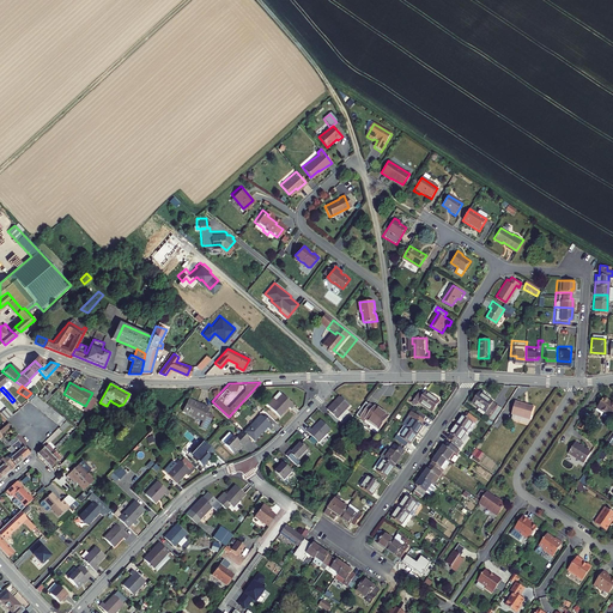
[(419,399),(434,410),(441,399),(426,389),(424,392),(420,389),(413,399),(417,401),(419,399)]
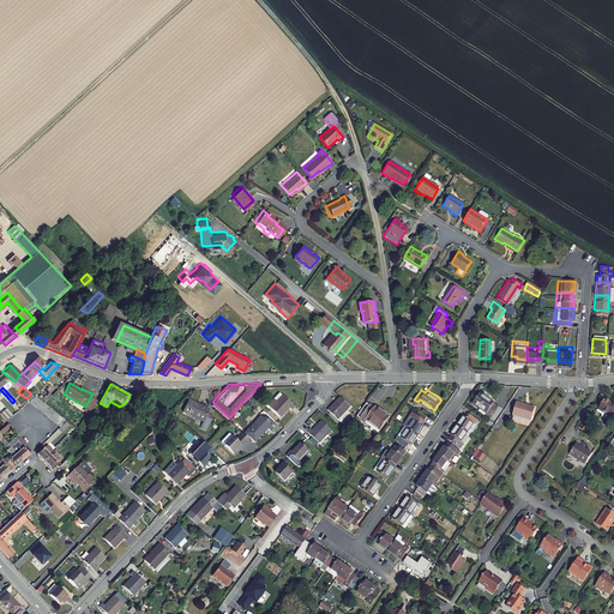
[(485,414),(488,416),(497,405),(492,403),(493,401),(479,391),(473,402),(480,407),(477,410),(483,415),(485,414)]
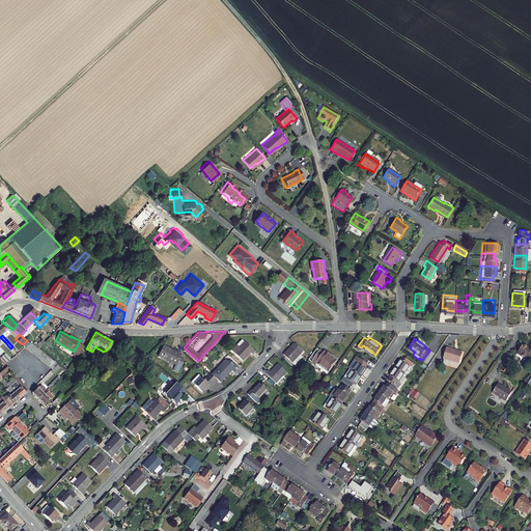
[(42,343),(44,341),(40,339),(38,341),(36,339),(32,343),(33,344),(36,347),(37,347),(42,343)]
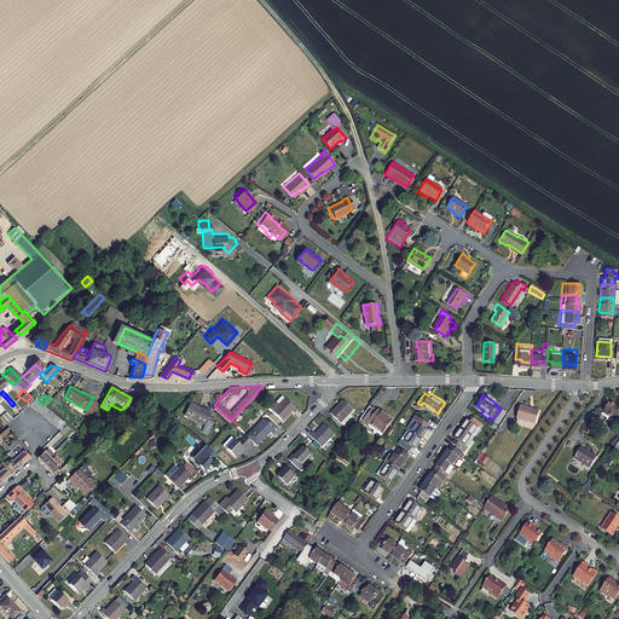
[(268,405),(282,417),(285,414),(284,412),(289,408),(293,410),(296,406),(284,395),(278,401),(275,399),(268,405)]
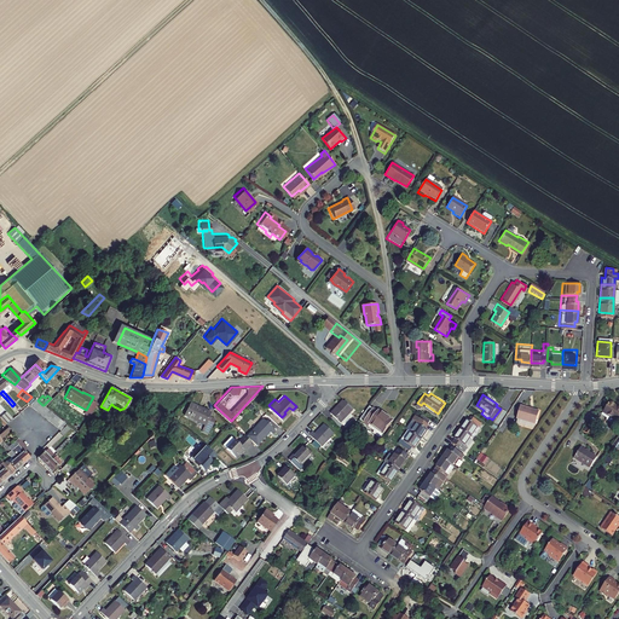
[(58,427),(63,420),(59,417),(44,405),(42,405),(39,401),(38,400),(32,397),(27,401),(28,403),(27,404),(58,427)]
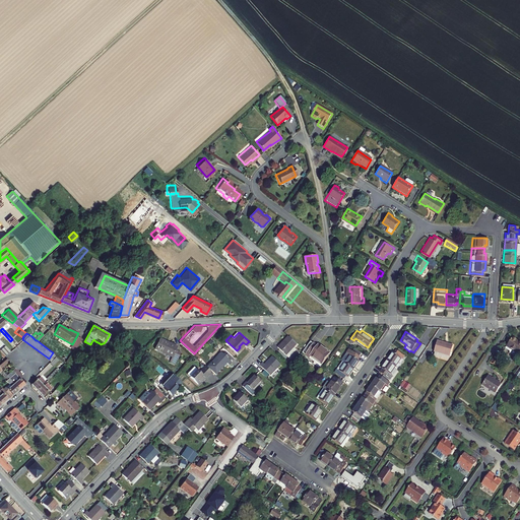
[(276,344),(285,352),(296,342),(287,333),(284,337),(285,338),(280,342),(279,341),(276,344)]
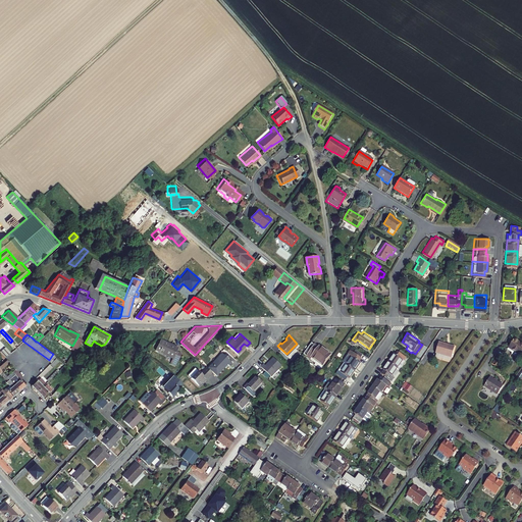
[(155,349),(173,356),(171,361),(176,363),(181,351),(176,349),(177,345),(160,337),(155,349)]
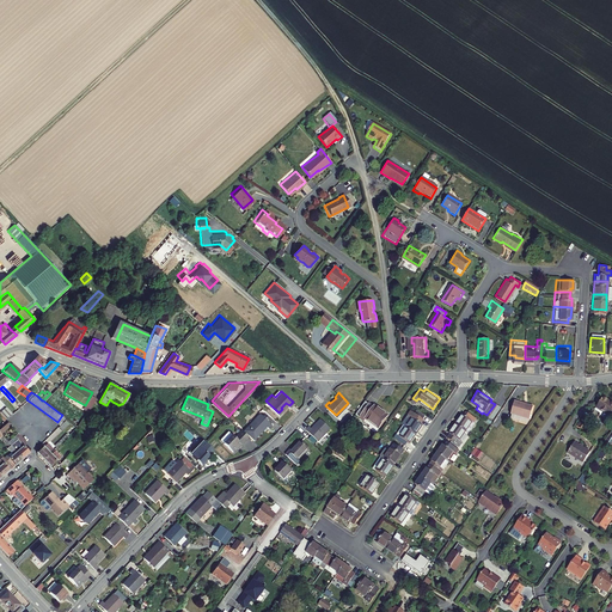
[(595,409),(609,418),(611,412),(611,403),(604,397),(595,409)]
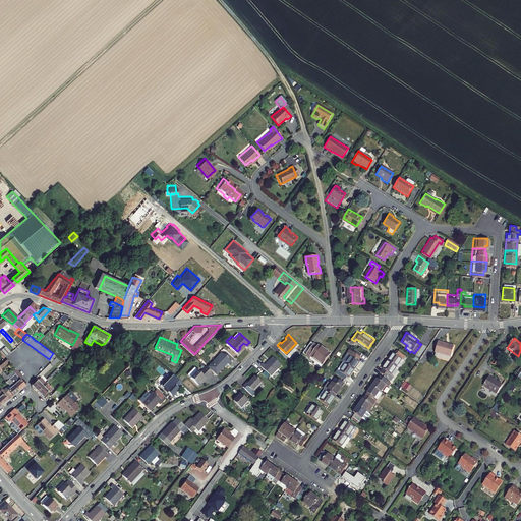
[(127,362),(129,364),(141,351),(142,350),(128,341),(126,344),(136,352),(129,361),(129,360),(127,362)]
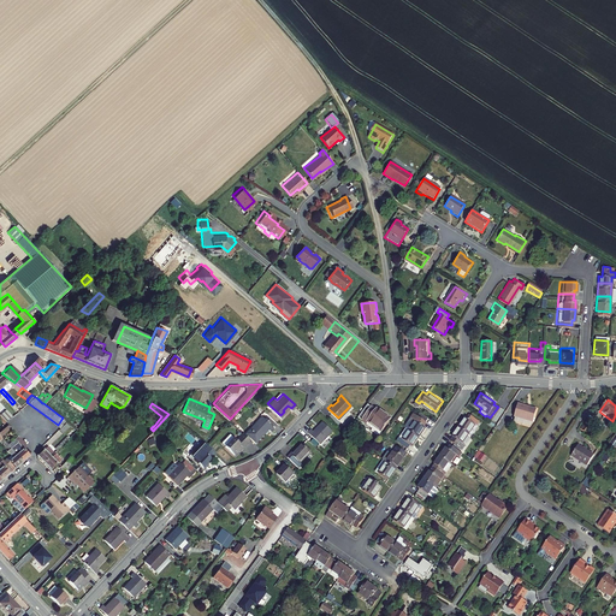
[(381,427),(391,415),(378,404),(375,407),(371,403),(361,416),(366,420),(368,418),(381,427)]
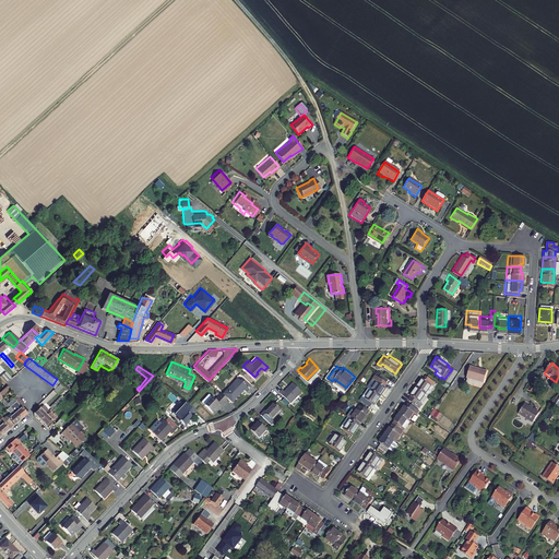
[(463,378),(479,383),(483,371),(466,366),(463,378)]
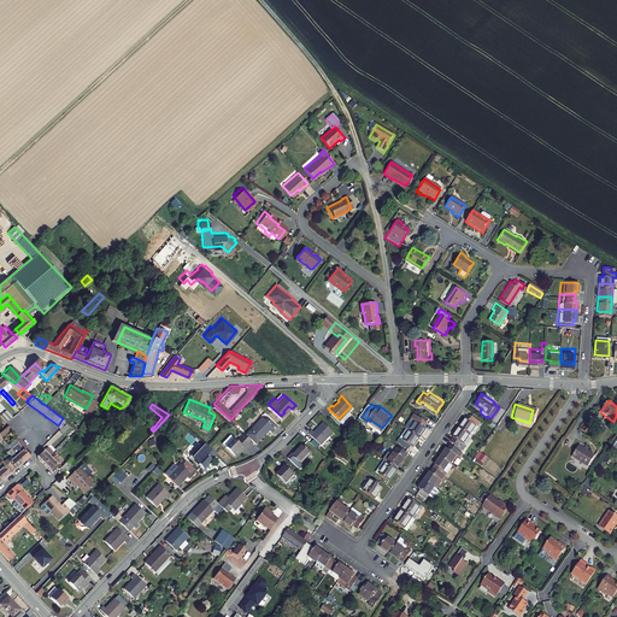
[(416,419),(410,428),(418,435),(425,425),(424,424),(427,421),(415,412),(412,416),(416,419)]
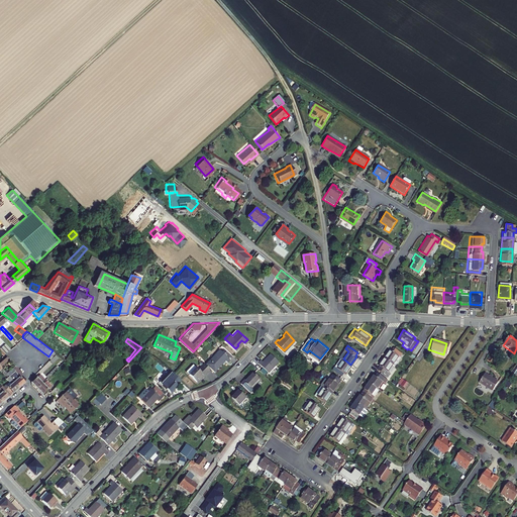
[(389,349),(384,357),(393,364),(400,352),(393,347),(391,350),(389,349)]
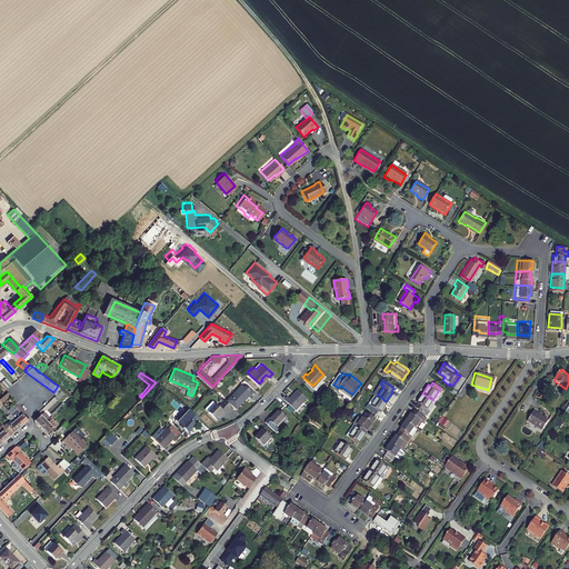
[(241,383),(226,399),(231,403),(236,408),(242,400),(242,399),(246,395),(249,397),(252,393),(241,383)]
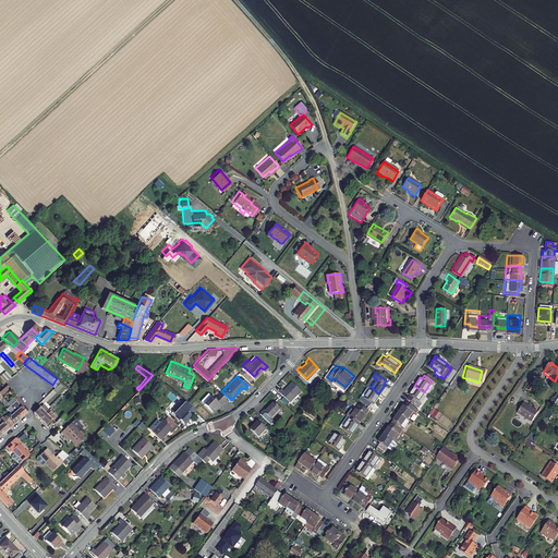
[(373,376),(366,385),(371,387),(376,379),(373,376)]
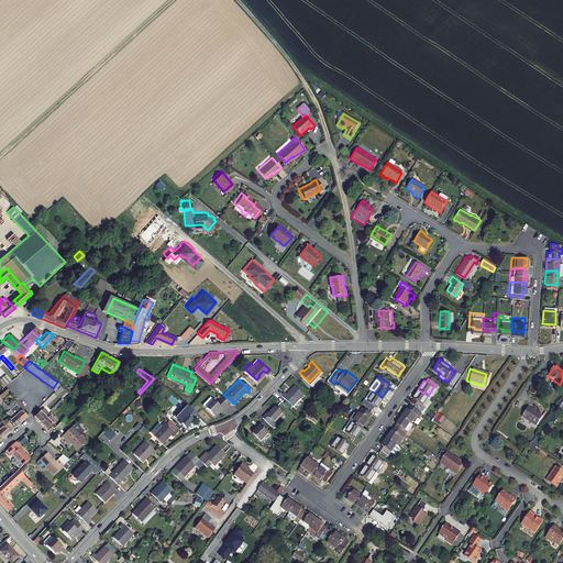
[(280,394),(291,405),(304,392),(295,383),(291,386),(291,387),(286,393),(284,390),(280,394)]
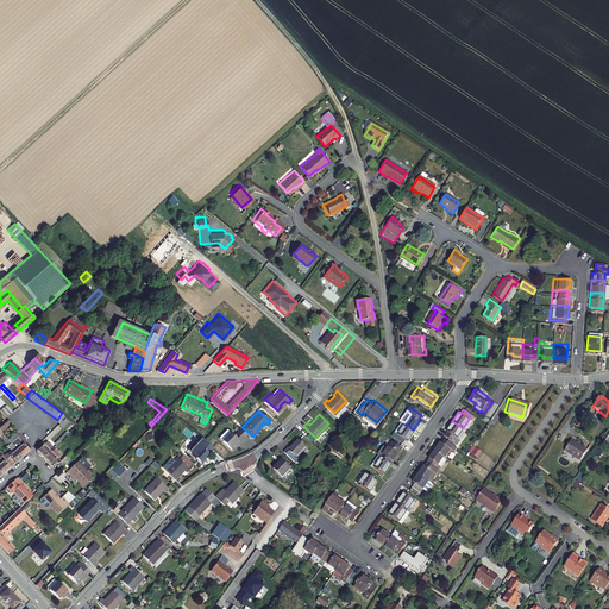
[(62,422),(58,420),(52,426),(55,429),(62,422)]
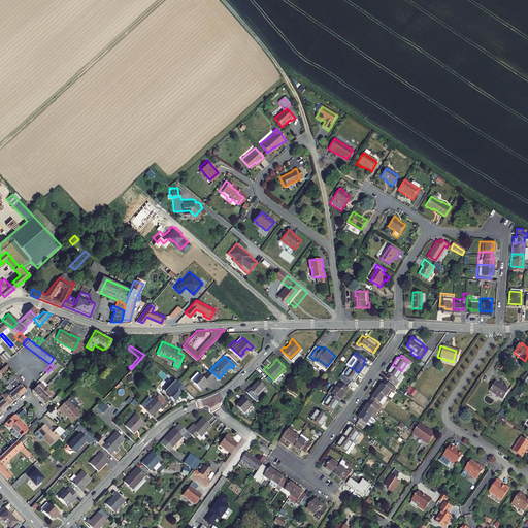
[(341,372),(344,374),(351,366),(347,364),(341,372)]
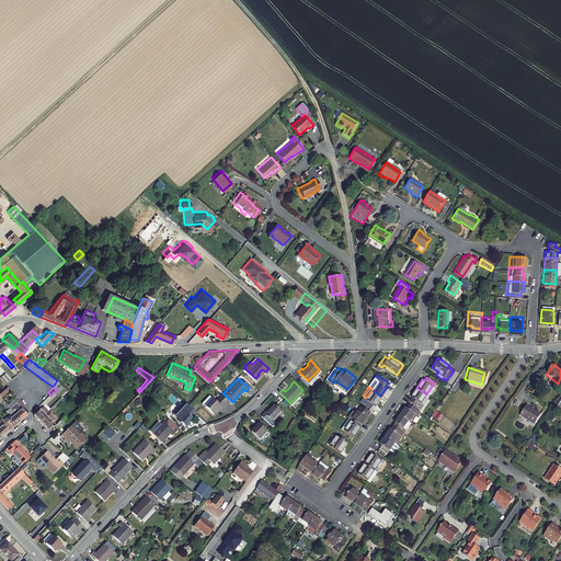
[(410,401),(421,409),(423,405),(420,403),(426,395),(416,388),(410,397),(412,398),(410,401)]
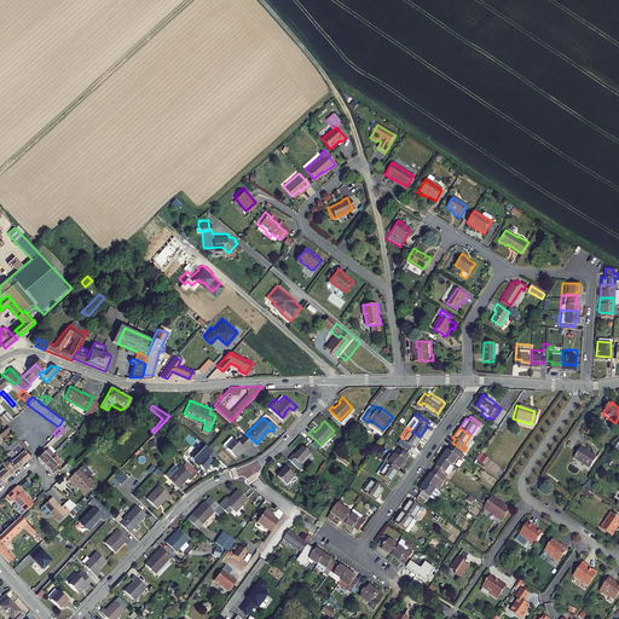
[(398,440),(410,449),(412,445),(414,446),(420,437),(411,429),(404,439),(400,437),(398,440)]
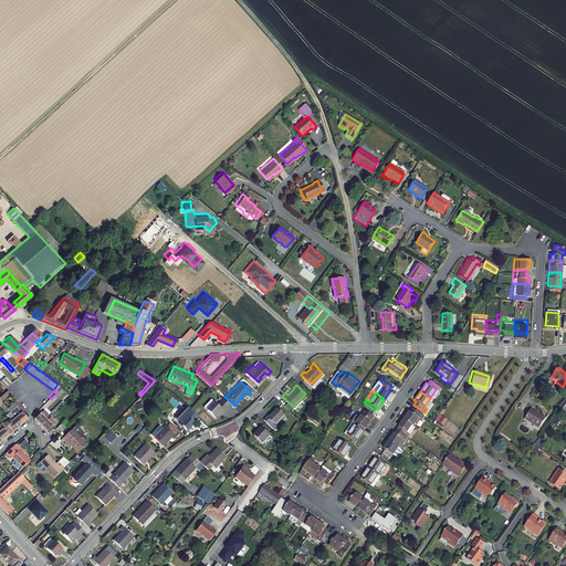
[(206,409),(215,417),(218,412),(219,413),(230,401),(224,397),(222,395),(216,401),(213,399),(206,409)]
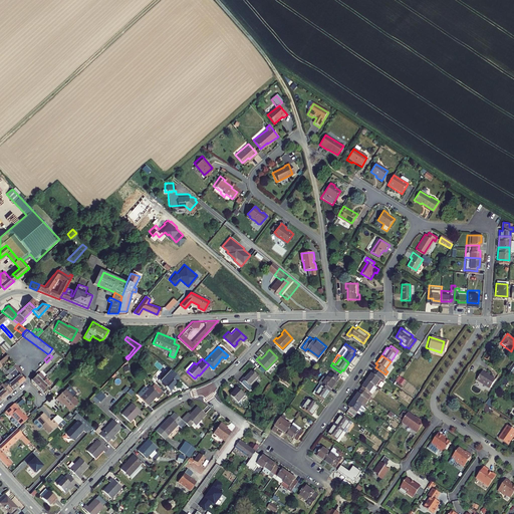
[(6,368),(4,370),(17,384),(23,378),(18,373),(20,371),(13,363),(10,366),(12,367),(8,371),(6,368)]
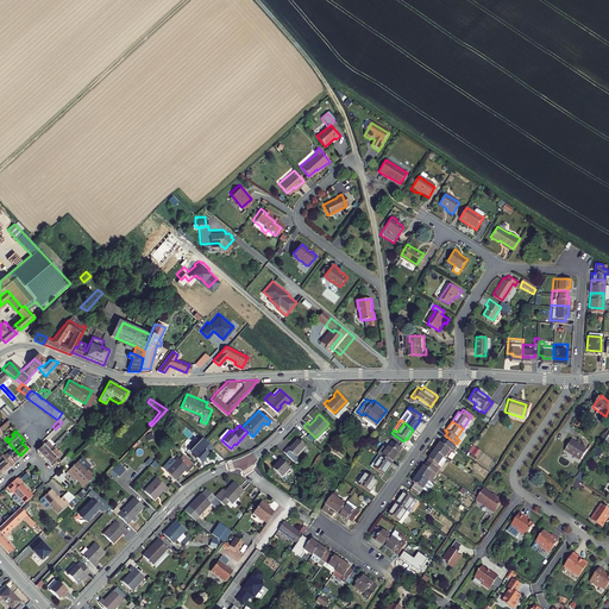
[(283,449),(295,460),(299,457),(296,454),(306,444),(297,437),(290,444),(288,443),(283,449)]
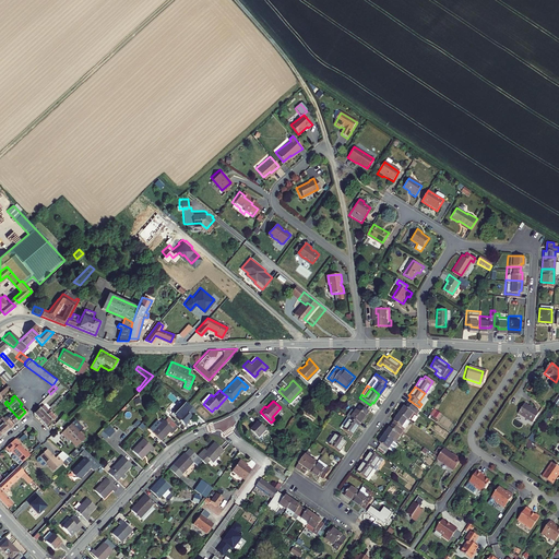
[(170,411),(183,423),(188,419),(187,417),(190,414),(178,402),(170,411)]
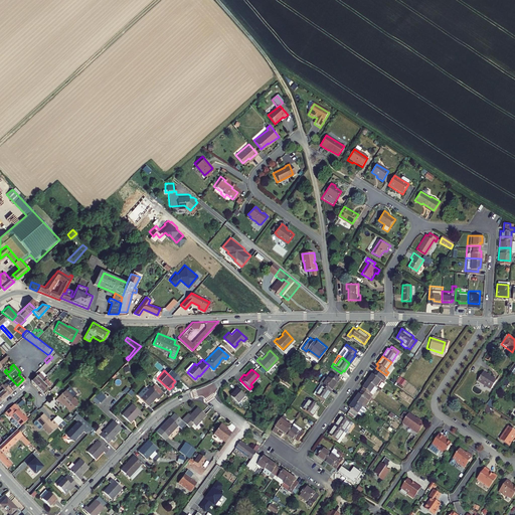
[(475,379),(488,388),(494,379),(481,370),(475,379)]
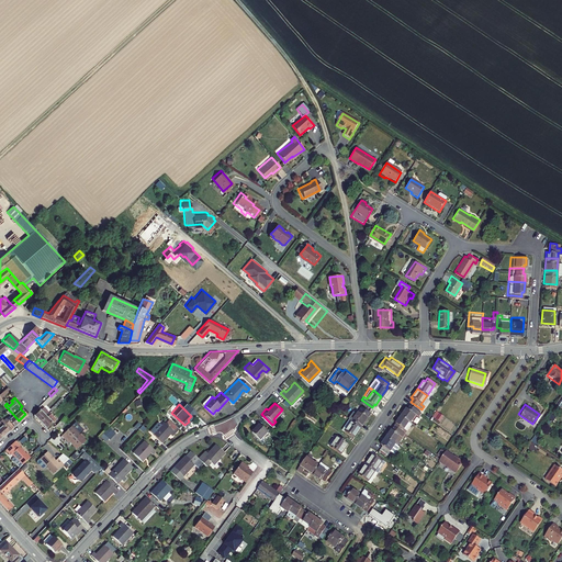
[(2,420),(10,428),(19,420),(4,405),(2,406),(6,409),(4,411),(10,417),(7,419),(6,418),(2,420)]
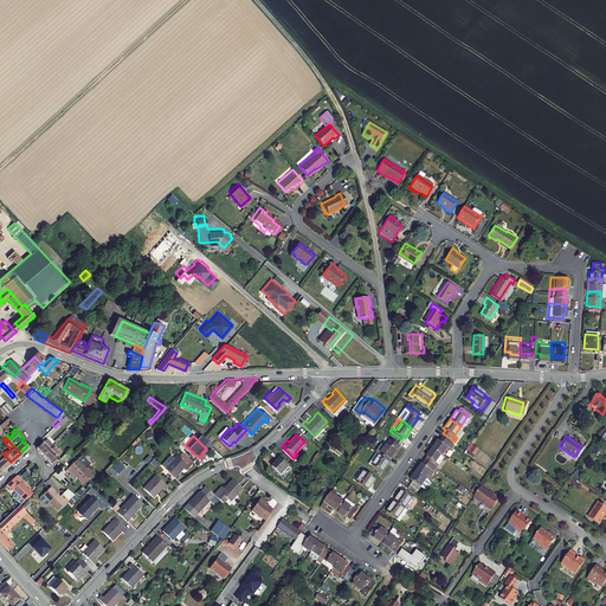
[(36,446),(42,453),(47,446),(51,443),(45,437),(42,440),(36,446)]
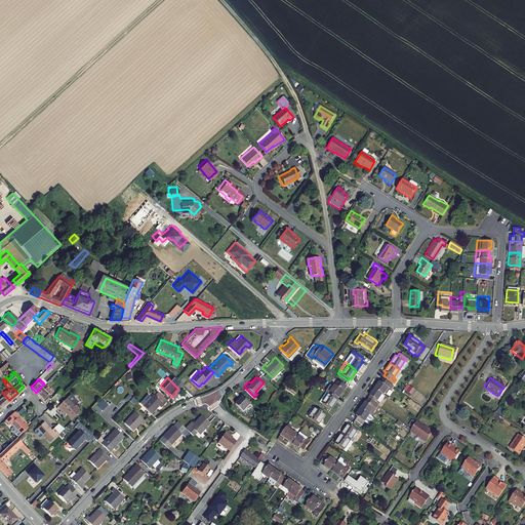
[(379,381),(374,388),(384,394),(389,388),(392,390),(394,388),(384,380),(381,382),(379,381)]
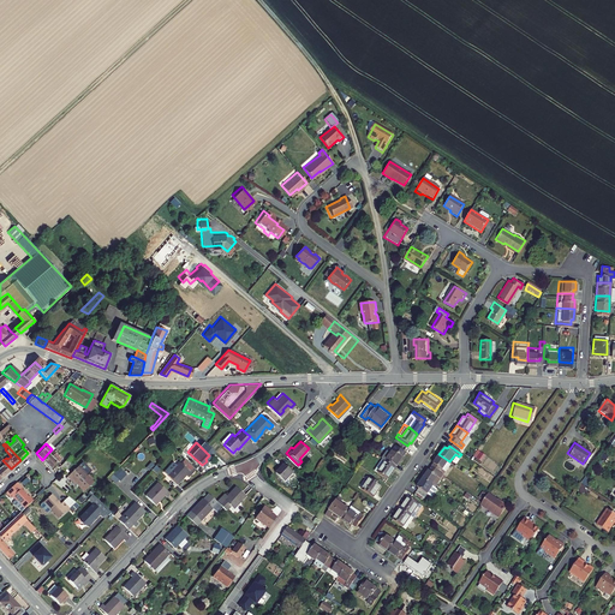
[(386,458),(384,458),(395,466),(404,454),(393,447),(390,451),(386,458)]
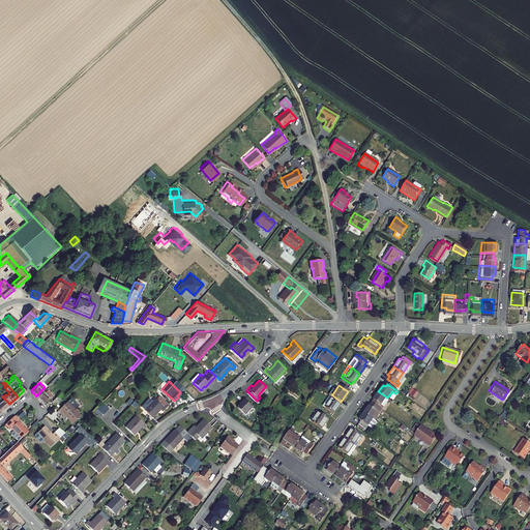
[(408,392),(414,398),(418,391),(412,387),(408,392)]
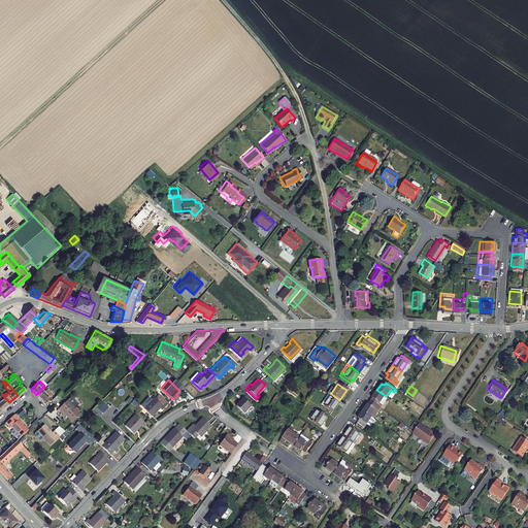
[(41,400),(47,395),(41,389),(36,395),(41,400)]
